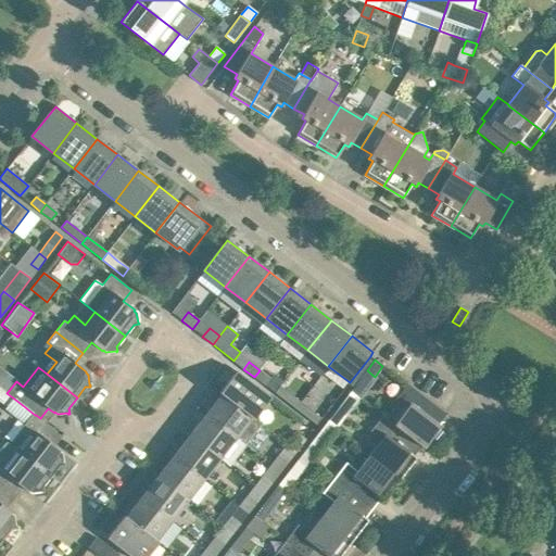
[(269,378),(260,370),(254,377),(264,384),(269,378)]
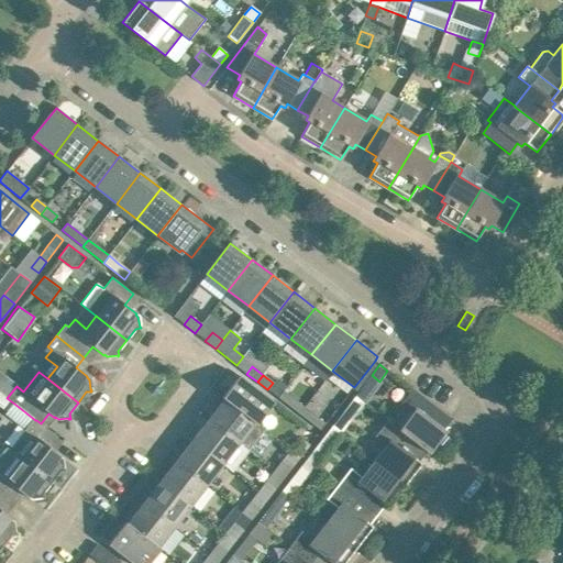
[(274,403),(256,389),(239,376),(222,398),(223,400),(224,399),(257,424),(274,403)]
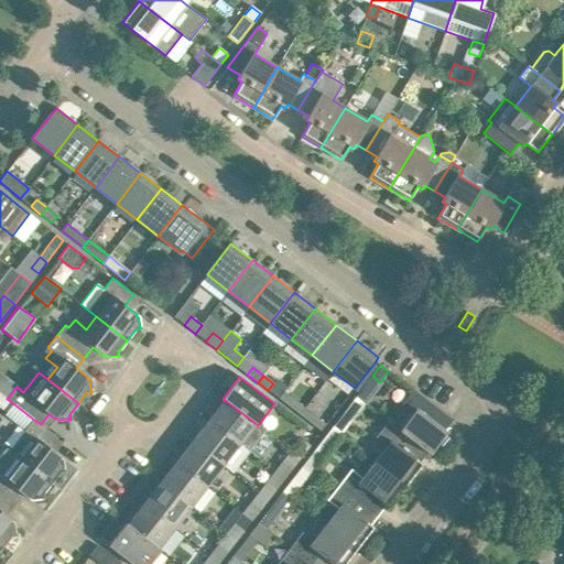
[(444,431),(452,421),(413,390),(400,405),(412,414),(400,430),(399,431),(427,453),(426,453),(430,455),(446,433),(444,431)]
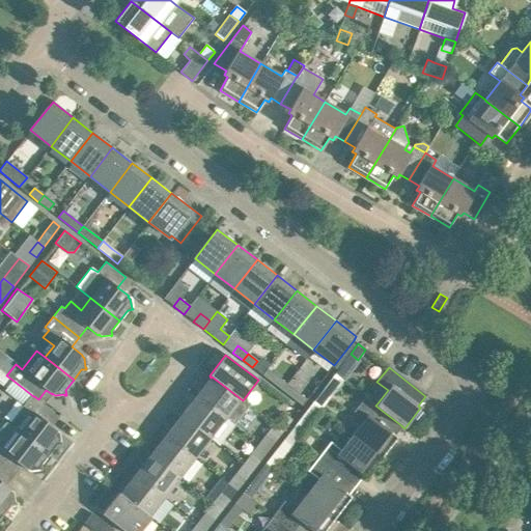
[(286,384),(267,369),(262,375),(282,390),(286,384)]
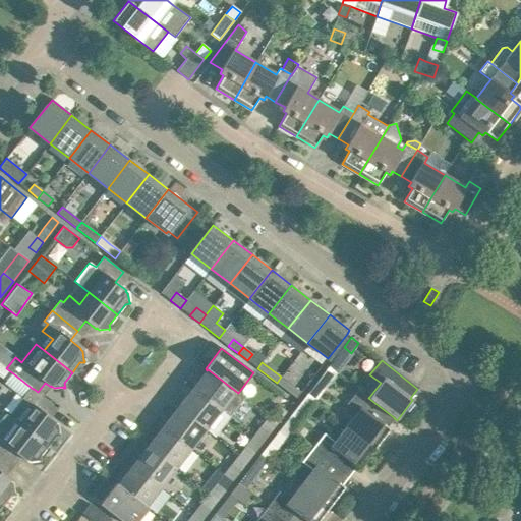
[(328,383),(336,372),(329,367),(321,378),(328,383)]
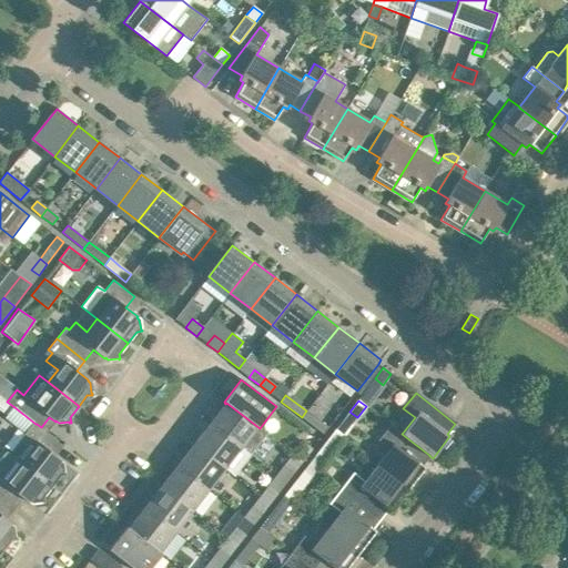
[(226,403),(225,404),(210,424),(241,447),(250,454),(266,434),(260,428),(226,403)]
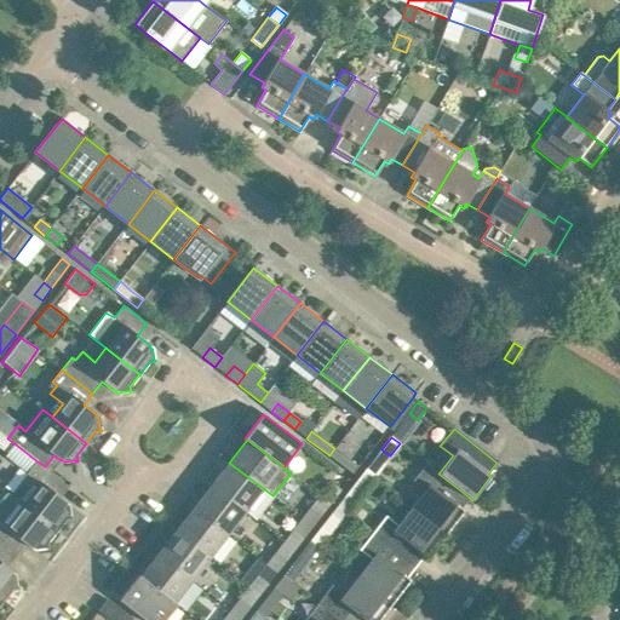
[(53,493),(63,481),(45,466),(40,463),(39,463),(16,445),(6,457),(30,475),(12,498),(22,505),(56,532),(65,520),(70,518),(70,517),(69,505),(65,504),(67,503),(53,493)]
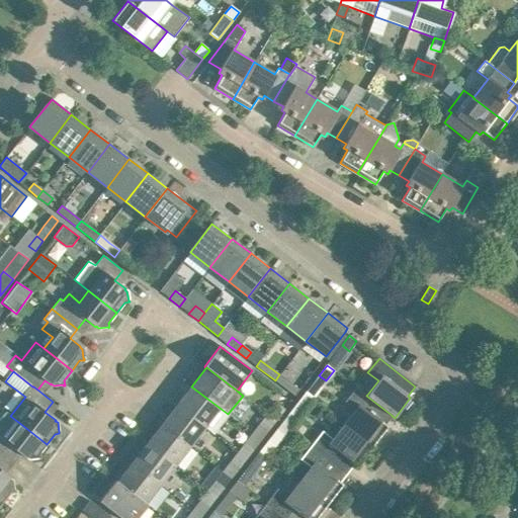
[(298,390),(279,374),(275,380),(294,396),(298,390)]
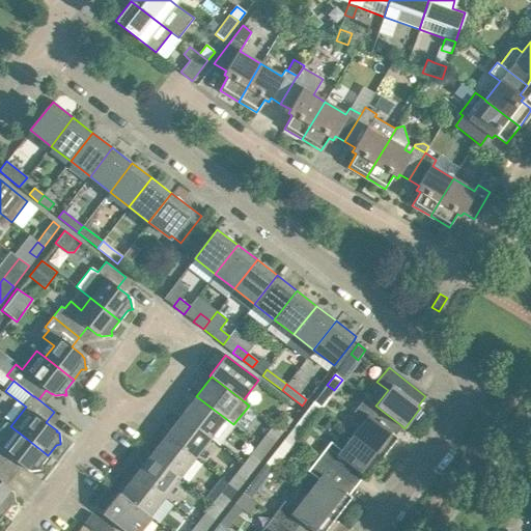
[(233,424),(225,418),(196,396),(180,416),(210,438),(210,439),(218,445),(233,424)]
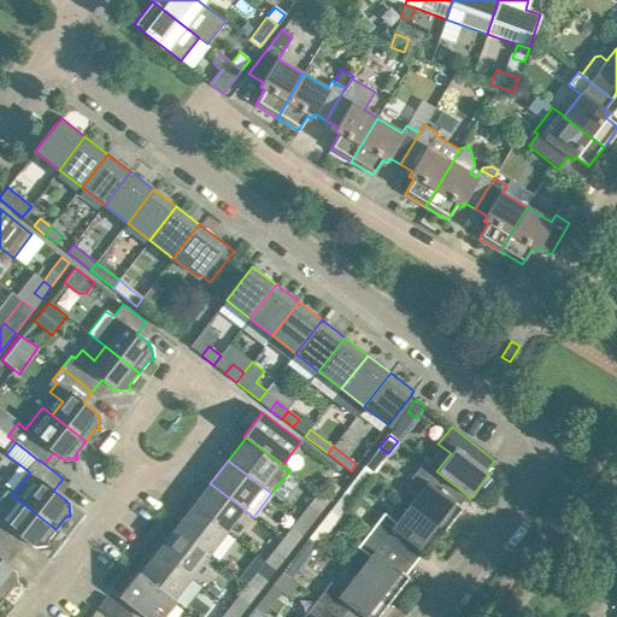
[(459,506),(466,495),(468,495),(436,471),(438,470),(424,460),(411,479),(423,488),(410,506),(444,532),(462,509),(459,506)]
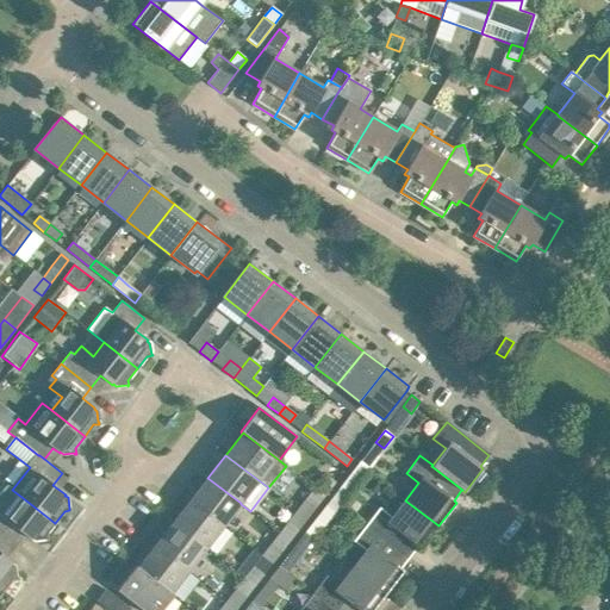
[(324,496),(335,481),(325,474),(315,487),(324,496)]
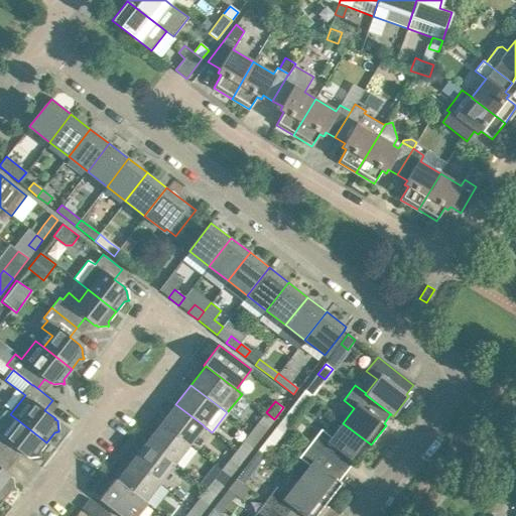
[(204,425),(175,404),(161,423),(189,444),(204,426),(204,425)]
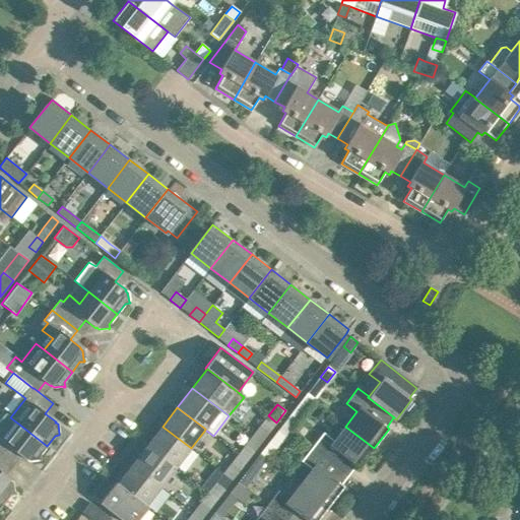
[(18,424),(10,417),(7,414),(0,424),(0,455),(7,461),(15,452),(25,460),(26,459),(28,461),(39,460),(40,460),(39,456),(47,446),(18,424)]
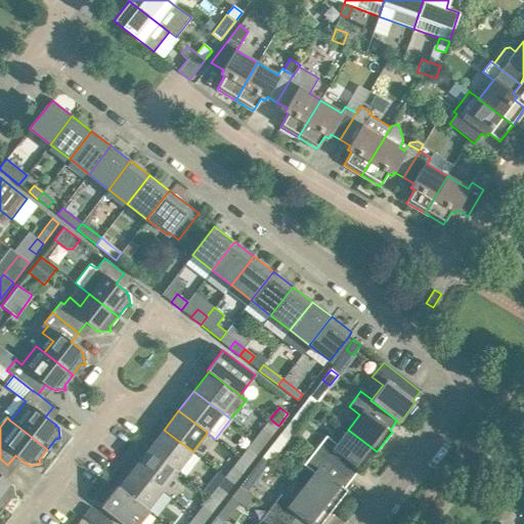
[(292,433),(300,423),(293,418),(285,428),(292,433)]
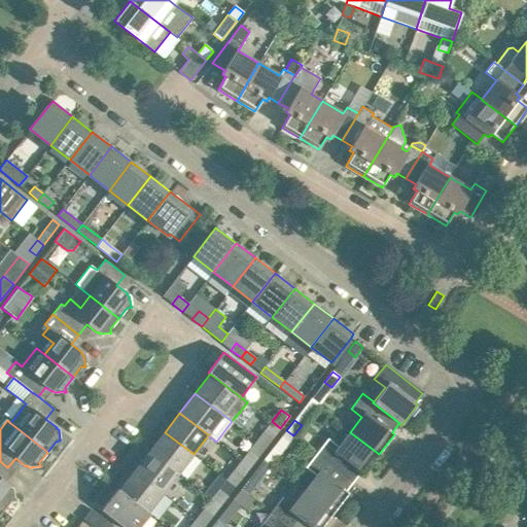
[(266,448),(280,428),(272,421),(256,441),(266,448)]
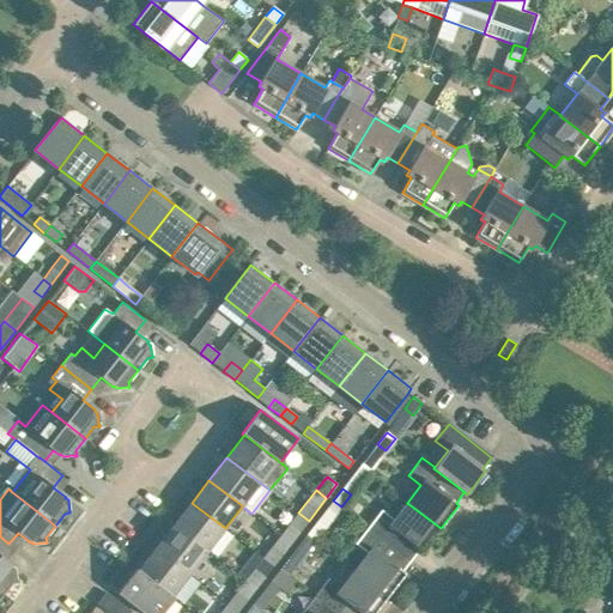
[(315,541),(333,519),(341,507),(333,501),(307,535),(315,541)]
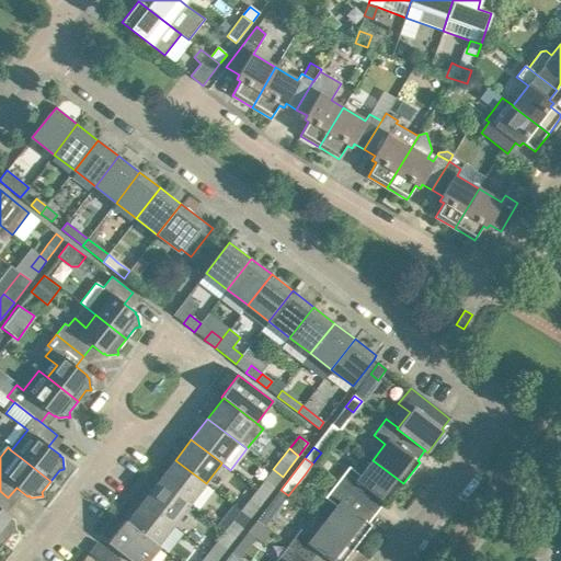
[(206,483),(175,460),(159,481),(190,504),(206,483)]
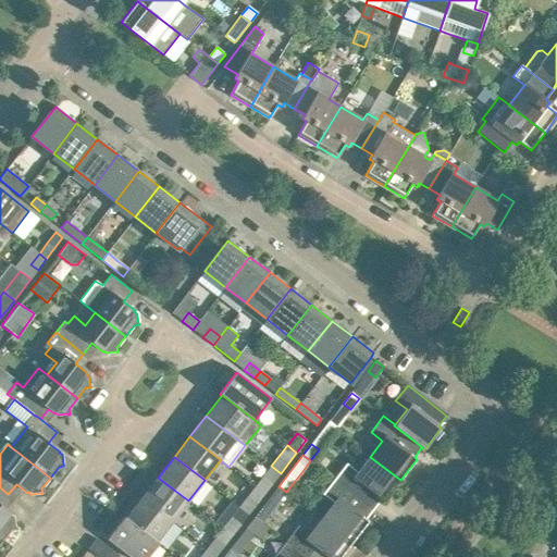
[(384,502),(400,480),(370,457),(358,472),(346,463),(335,479),(373,509),(381,499),(384,502)]
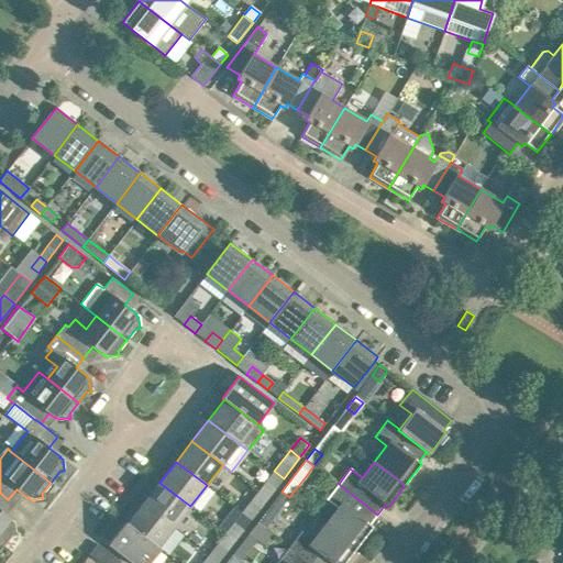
[(267,499),(284,478),(274,471),(257,492),(267,499)]
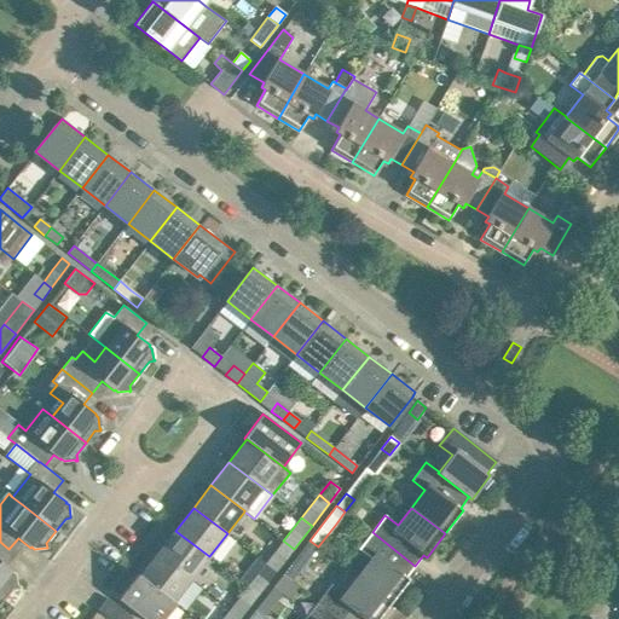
[(209,556),(175,531),(157,554),(191,579),(209,556)]
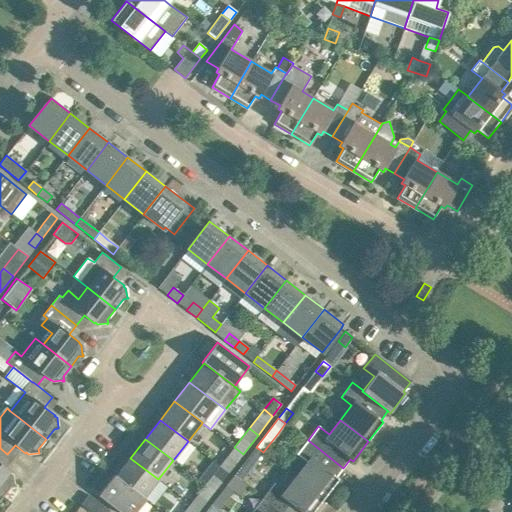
[(336,477),(343,468),(308,440),(297,454),(307,462),(296,477),(323,498),(339,479),(336,477)]
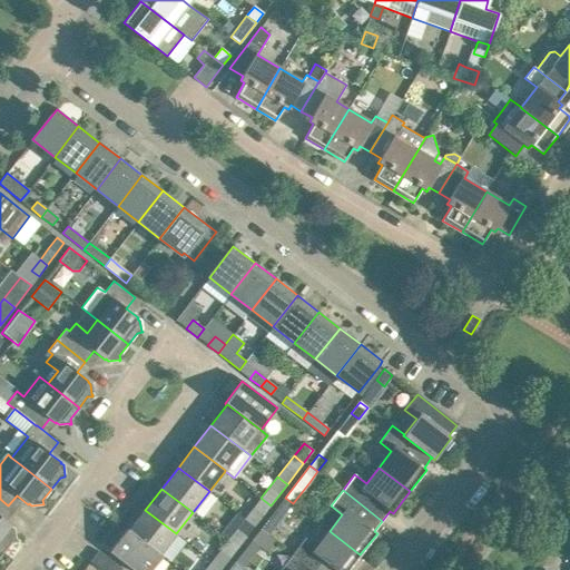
[(254,526),(271,505),(261,498),(245,519),(254,526)]
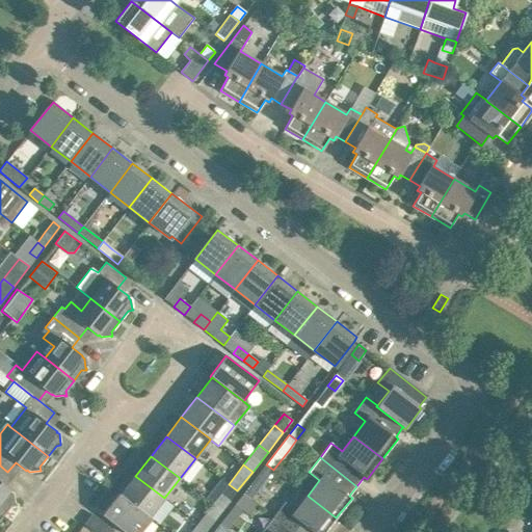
[(10,490),(0,482),(7,472),(0,466),(0,513),(2,515),(10,505),(15,504),(15,503),(14,503),(12,494),(10,491),(10,490)]
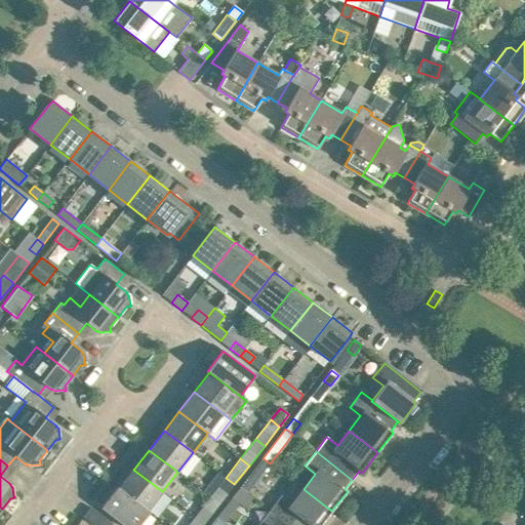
[(162,491),(133,470),(119,488),(119,489),(149,513),(150,512),(148,511),(162,491)]
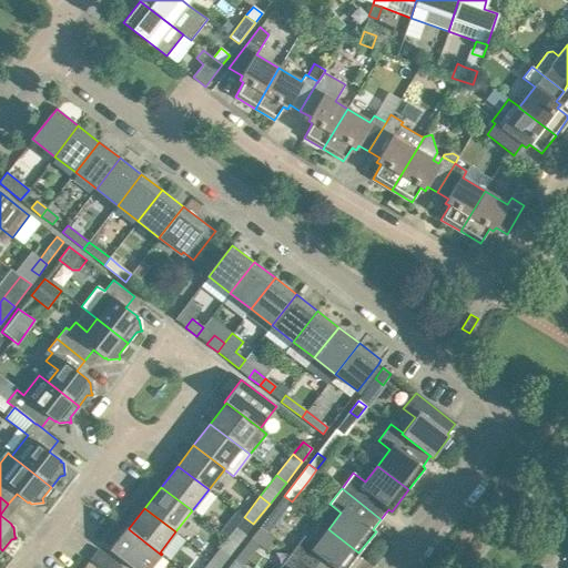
[(267,533),(276,523),(269,516),(260,527),(267,533)]
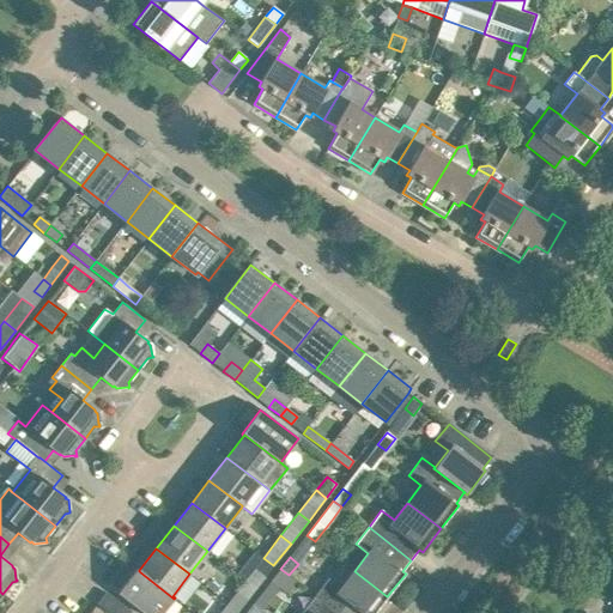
[(255,589),(273,565),(263,558),(246,581),(255,589)]
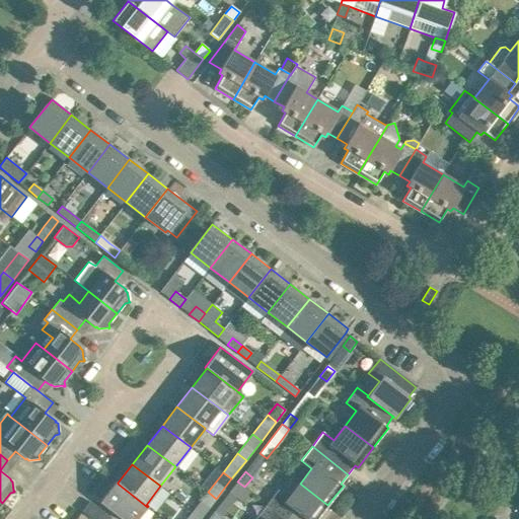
[(137,518),(147,507),(118,484),(118,483),(116,482),(100,502),(117,514),(123,518),(137,518)]
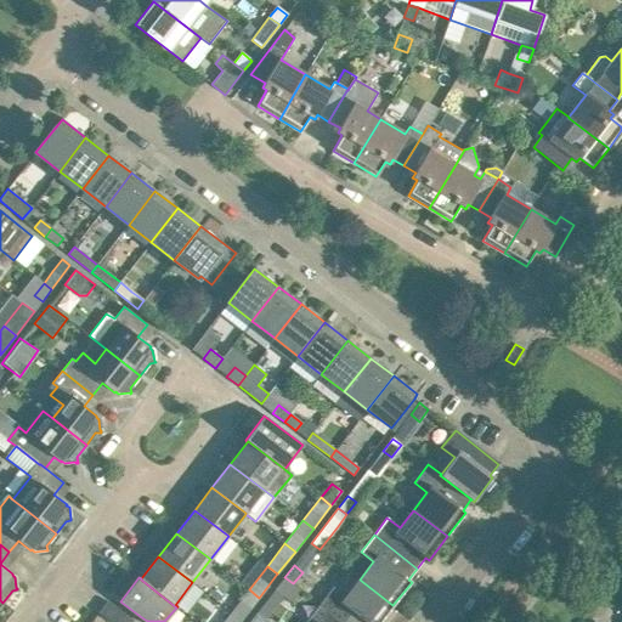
[(283,595),(293,583),(284,577),(275,589),(283,595)]
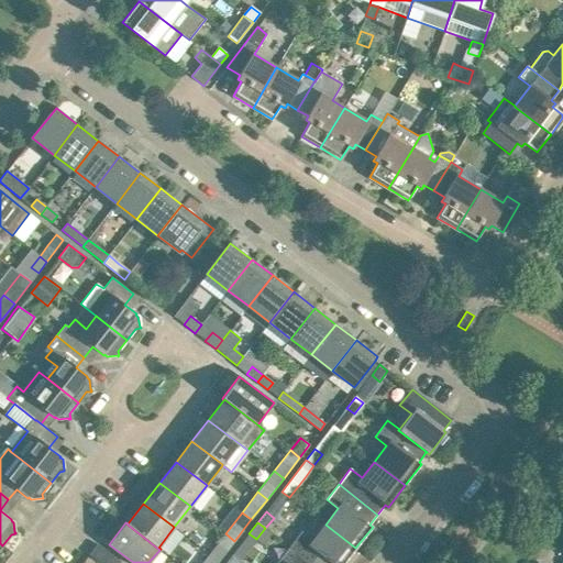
[(343,562),(355,548),(326,525),(312,540),(301,531),(289,548),(309,562),(343,562)]
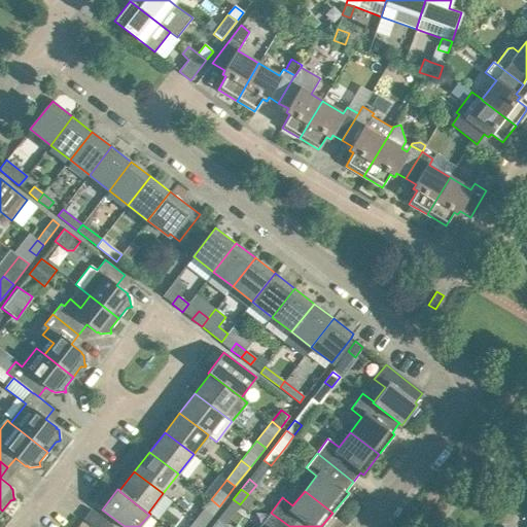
[(212,517),(219,506),(211,499),(203,510),(212,517)]
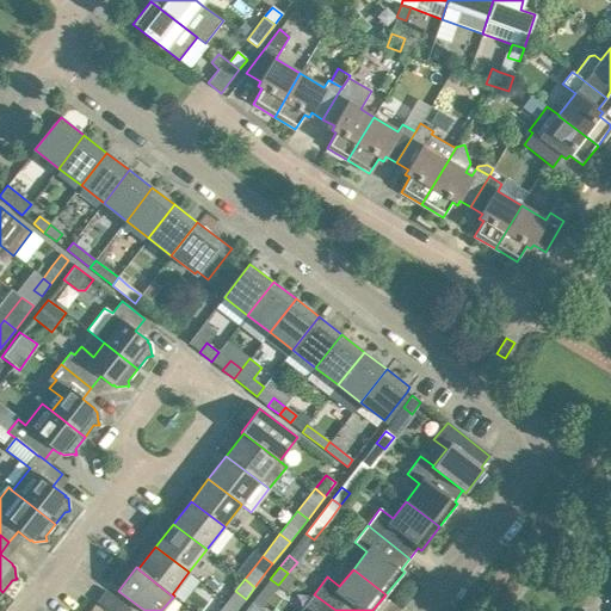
[(129,610),(130,610),(124,605),(105,591),(97,602),(107,610),(129,610)]
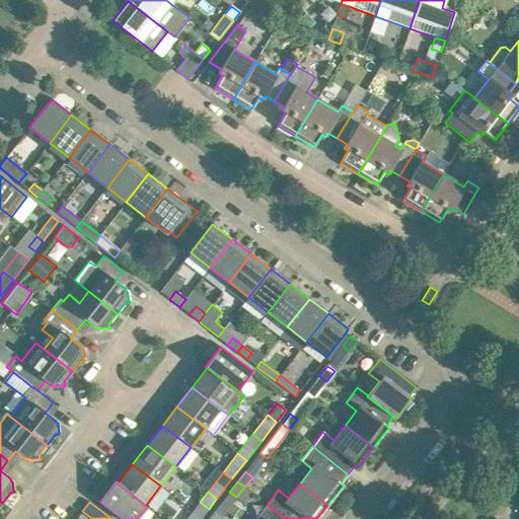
[(285,518),(267,505),(255,518),(285,518)]
